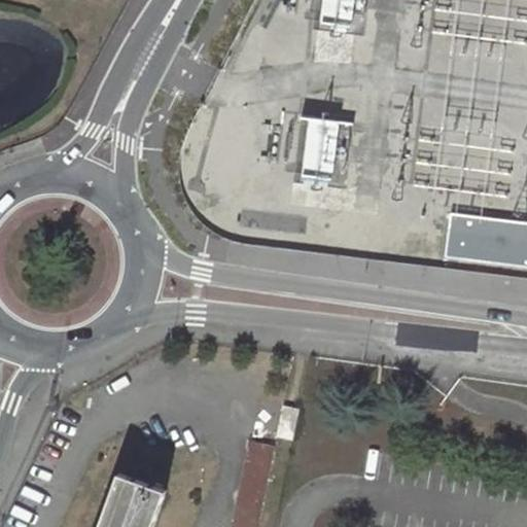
[(313,0),(314,27),(357,27),(357,0),(313,0)]
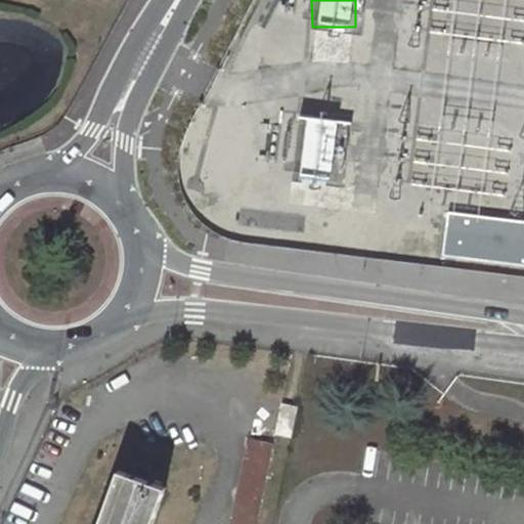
[(287,115),(286,175),(334,176),(335,115),(287,115)]
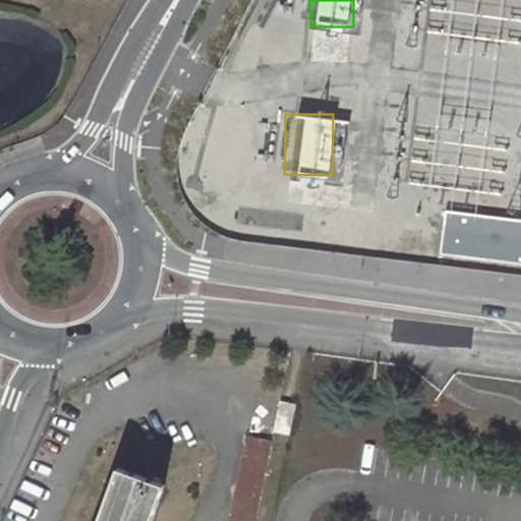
[(520,219),(445,210),(439,256),(520,265),(520,219)]
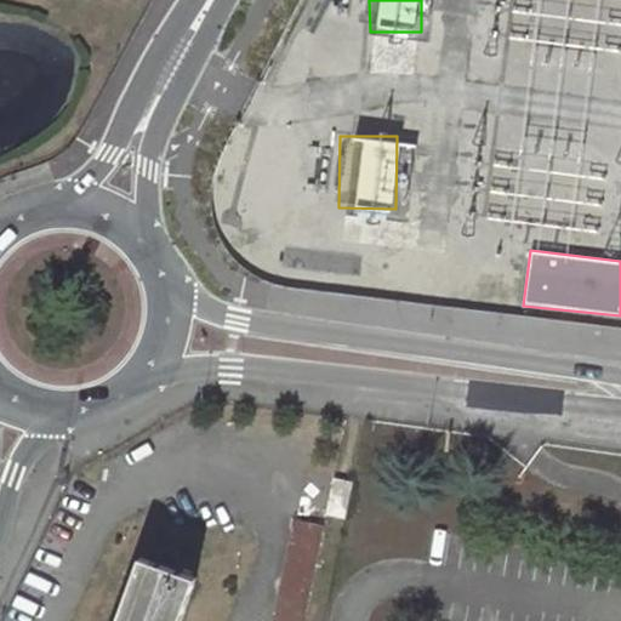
[(335,479),(328,514),(348,518),(354,483),(335,479)]
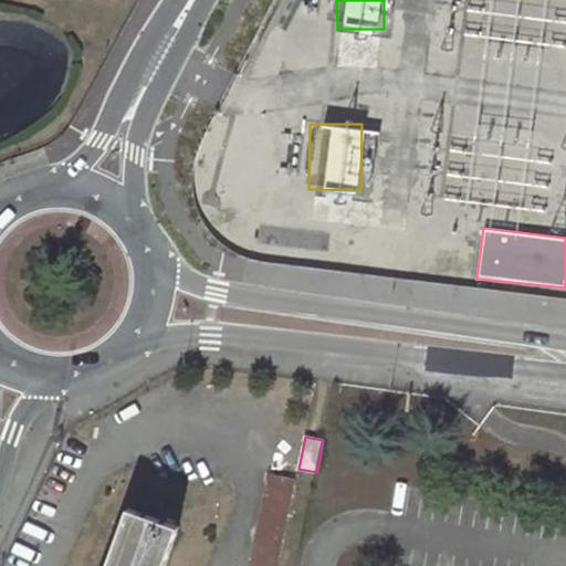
[(273,477),(253,565),(272,565),(290,480),(273,477)]
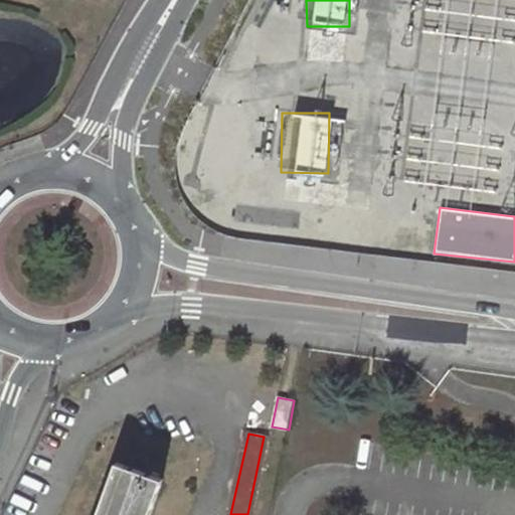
[(150,514),(164,479),(144,473),(150,456),(144,453),(133,458),(130,467),(119,462),(99,514),(150,514)]
